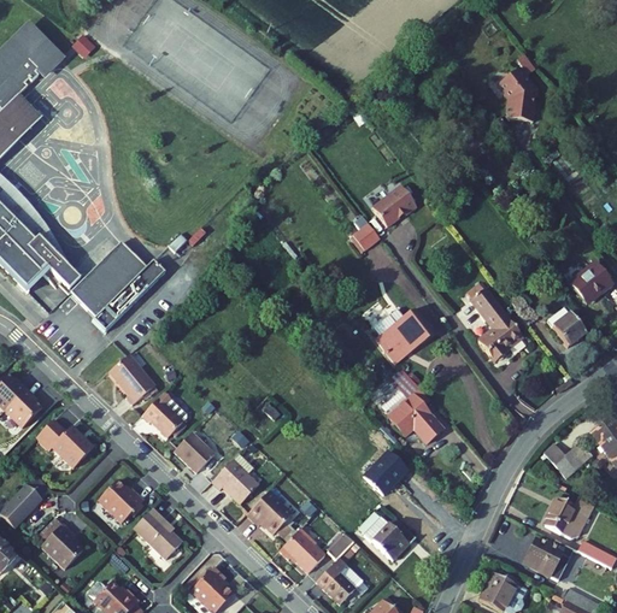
[(0,263),(17,280),(39,259),(45,265),(53,273),(58,269),(47,258),(54,251),(37,235),(34,239),(31,241),(28,236),(30,235),(13,218),(10,222),(6,218),(10,214),(0,204),(0,158),(21,139),(0,117),(0,107),(3,110),(17,95),(28,84),(24,82),(29,77),(31,81),(39,74),(35,71),(37,68),(43,74),(60,57),(29,25),(0,53),(0,263)]
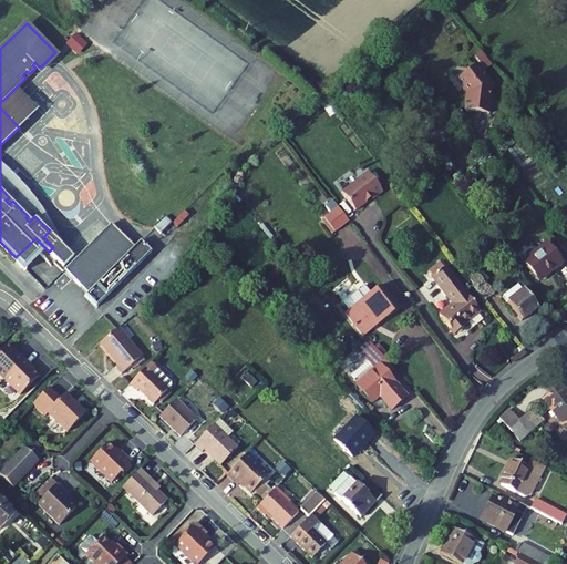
[(492,89),(493,82),(476,61),(456,77),(466,89),(465,103),(468,109),(490,111),(492,94),(490,94),(491,89),(492,89)]
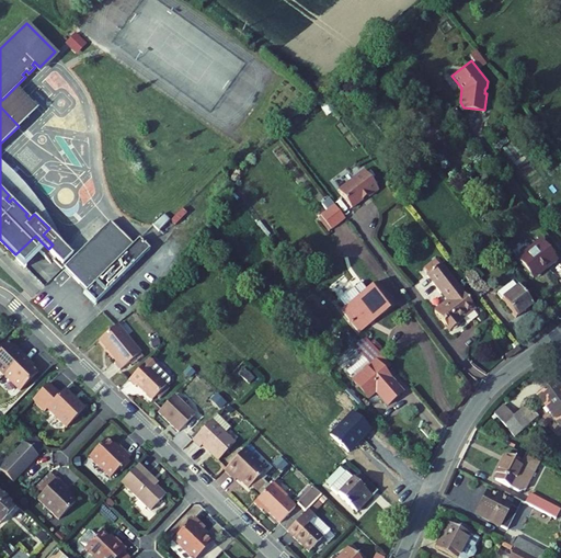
[(0,106),(19,126),(36,107),(15,87),(2,100),(0,98),(0,106)]
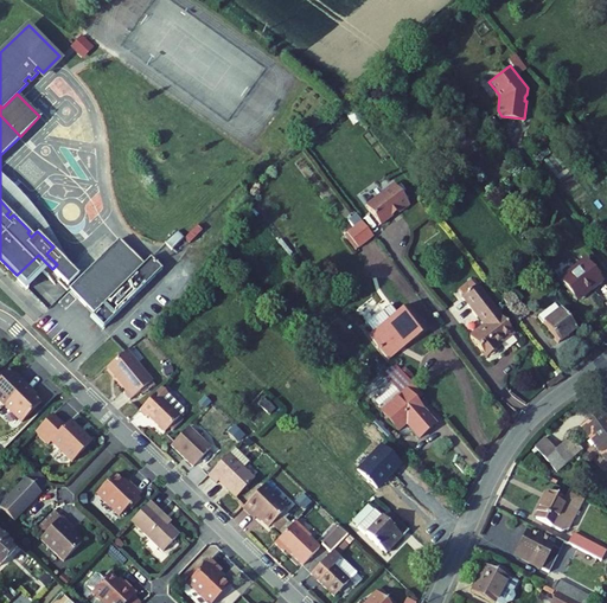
[(37,231),(53,247),(46,254),(57,264),(52,269),(68,284),(78,273),(64,258),(66,256),(53,232),(39,212),(21,192),(8,178),(0,171),(0,200),(10,211),(6,215),(10,218),(13,215),(30,231),(27,232),(31,237),(33,235),(37,231)]
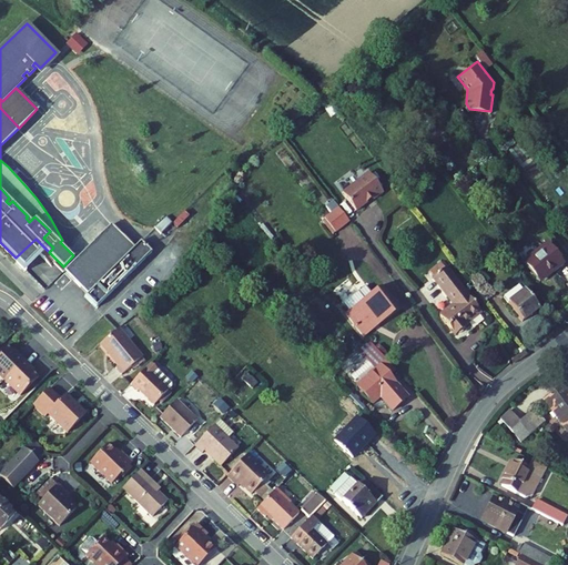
[(368,170),(342,190),(356,208),(367,199),(366,198),(372,194),(374,195),(383,189),(368,170)]
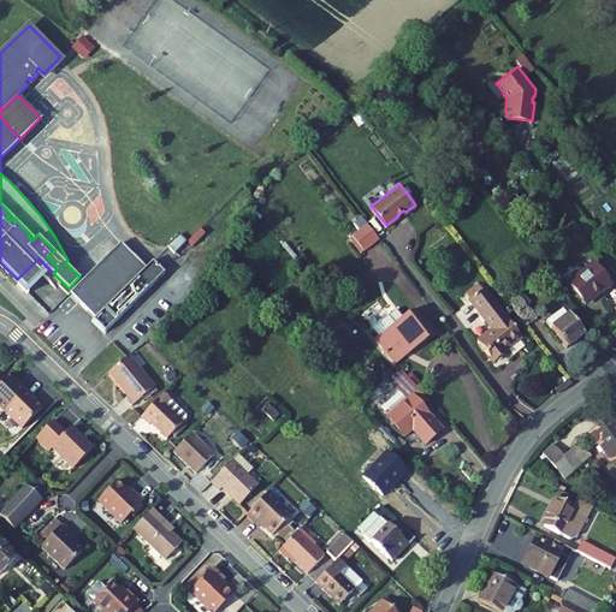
[(169,214),(157,226),(164,233),(176,221),(169,214)]
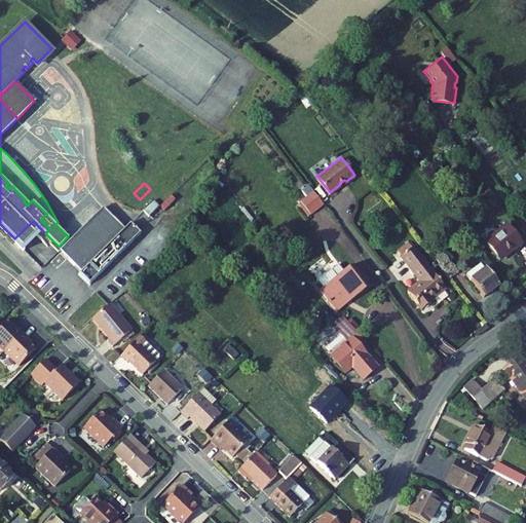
[(309,183),(302,188),(306,194),(313,189),(309,183)]
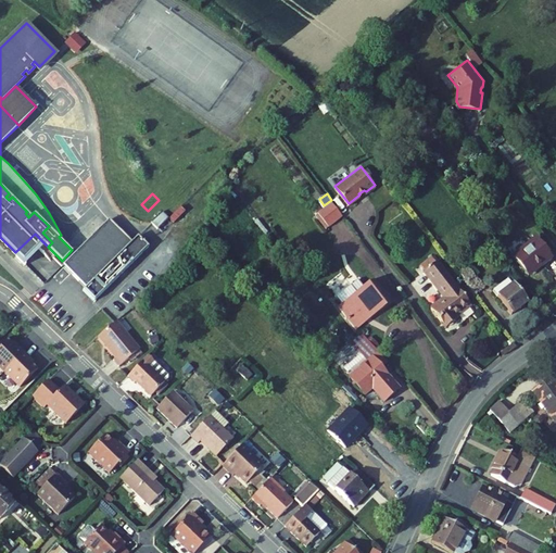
[(328,225),(342,214),(331,200),(324,205),(318,211),(328,225)]
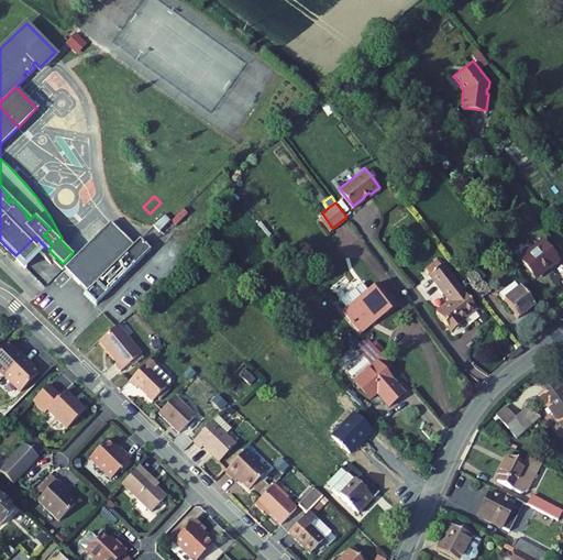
[(330,229),(332,228),(322,213),(320,215),(330,229)]
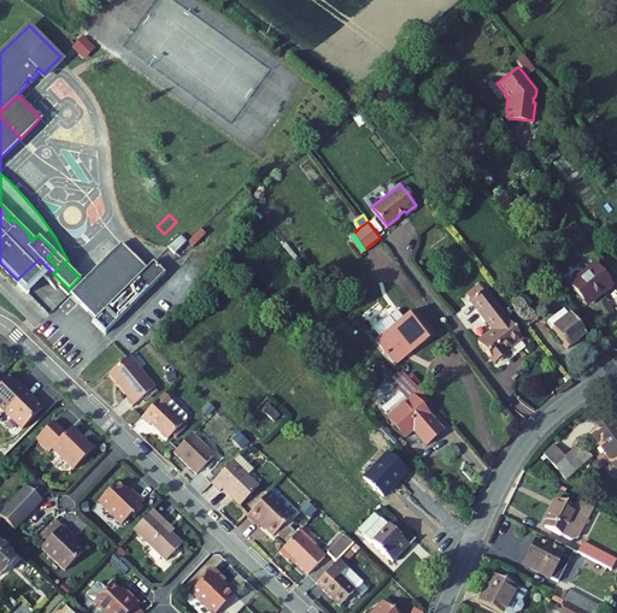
[(94,316),(92,318),(105,331),(165,271),(153,259),(146,265),(121,241),(70,292),(94,316)]
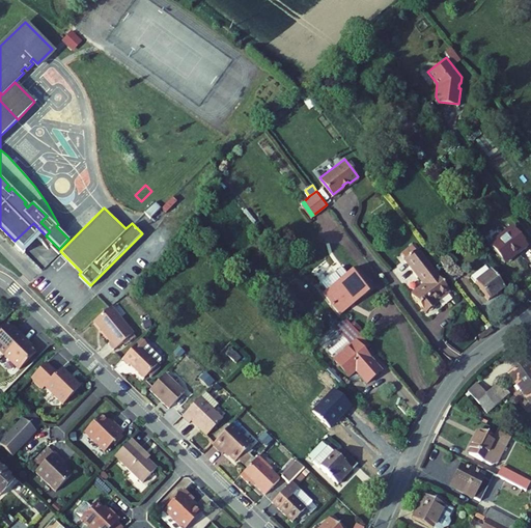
[(15,241),(20,246),(38,228),(33,223),(15,241)]
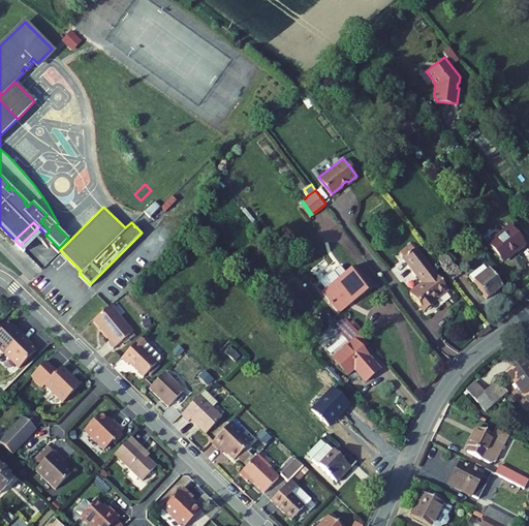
[(502,259),(516,250),(517,251),(525,244),(510,224),(489,242),(502,259)]
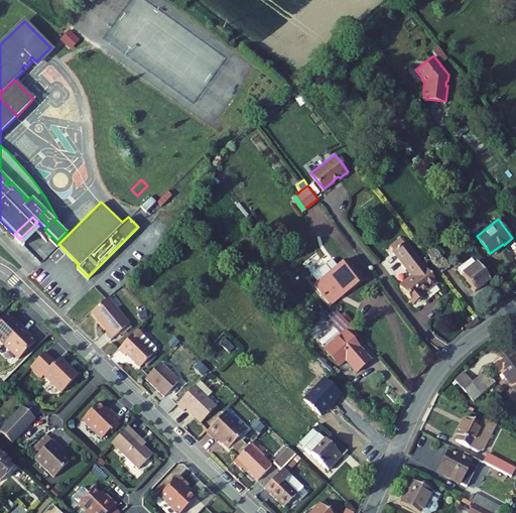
[(436,280),(405,241),(393,250),(405,264),(406,264),(413,273),(400,284),(413,301),(422,295),(420,293),(436,280)]
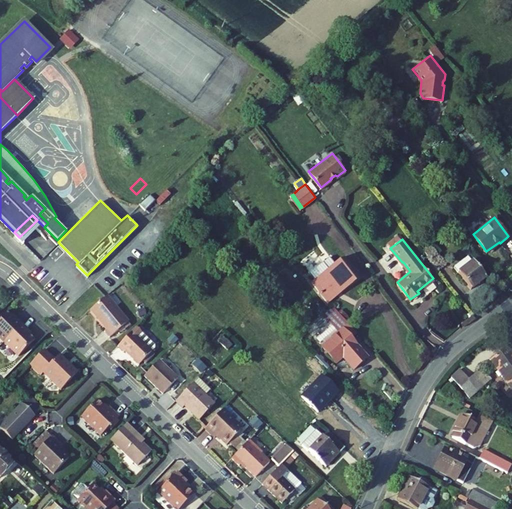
[(437,267),(444,262),(430,243),(422,248),(437,267)]
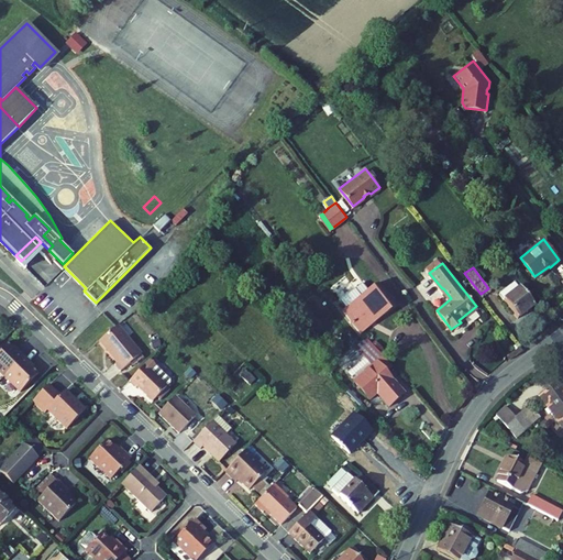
[(382,280),(370,289),(363,281),(341,298),(348,307),(343,310),(359,331),(398,300),(382,280)]
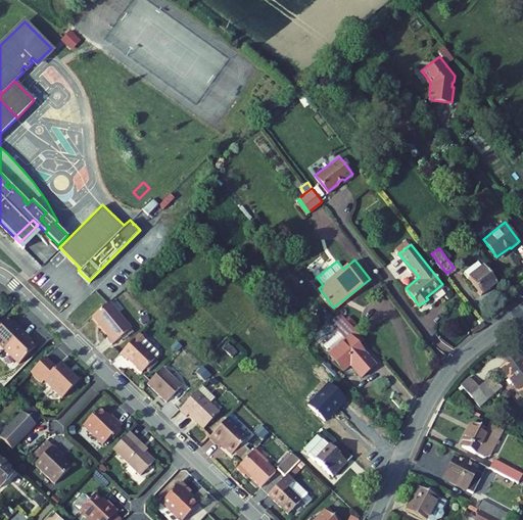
[(464,271),(481,293),(496,282),(483,265),(482,266),(478,260),(464,271)]
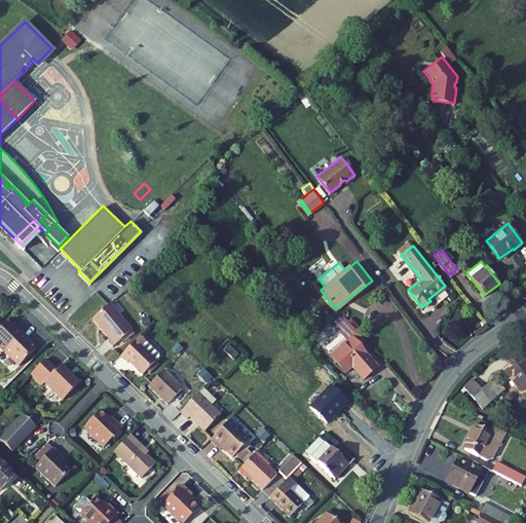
[(110,302),(92,316),(109,336),(107,338),(112,344),(121,337),(132,329),(110,302)]
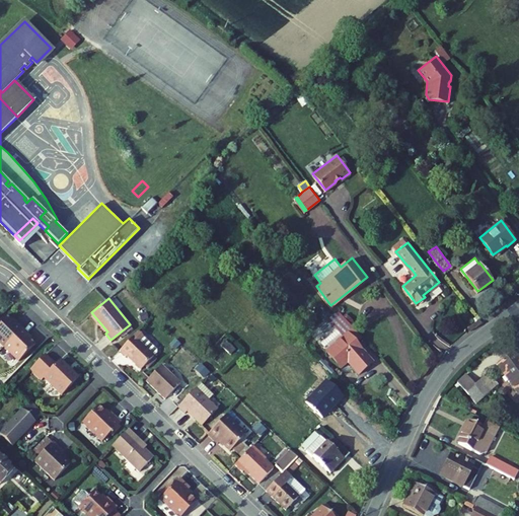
[(361,336),(339,309),(334,313),(355,341),(361,336)]
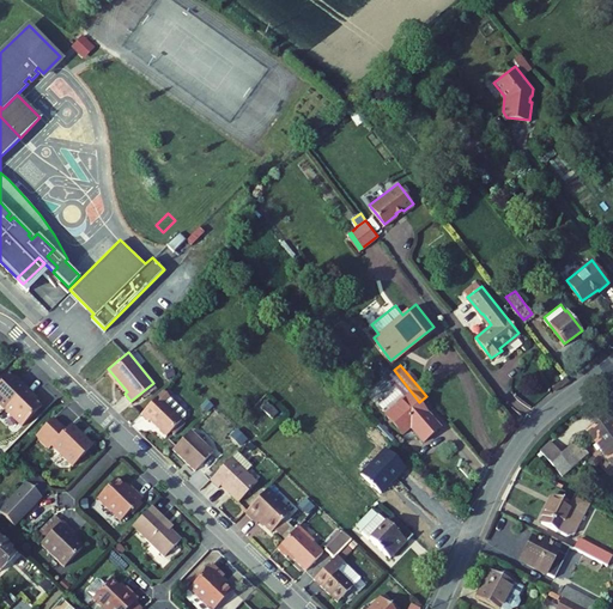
[(0,402),(5,407),(25,385),(19,378),(17,381),(13,376),(7,370),(0,376),(0,402)]
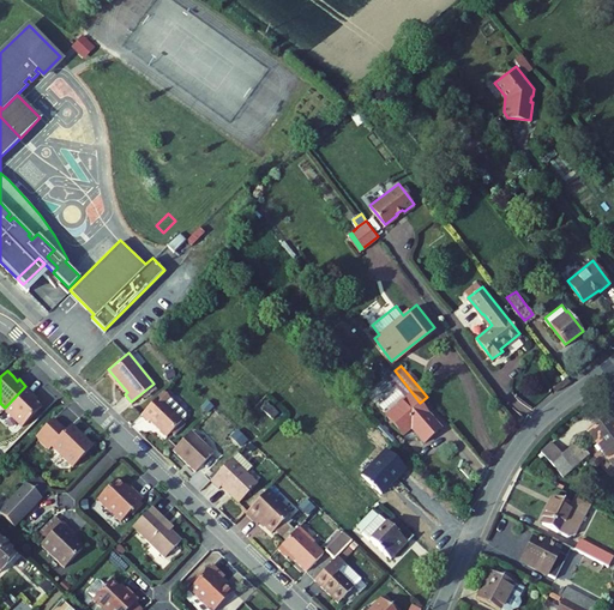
[(423,440),(440,426),(420,403),(395,370),(389,375),(399,387),(380,404),(387,412),(386,414),(403,433),(411,426),(423,440)]
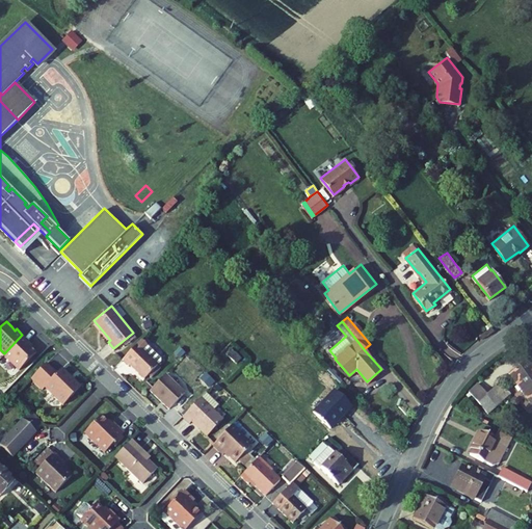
[(123,341),(126,344),(135,336),(133,333),(123,341)]
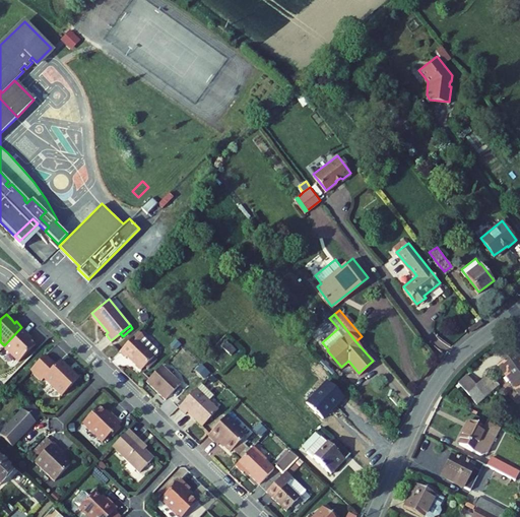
[(27,332),(21,327),(4,345),(18,360),(19,359),(26,351),(35,342),(29,337),(26,334),(27,332)]
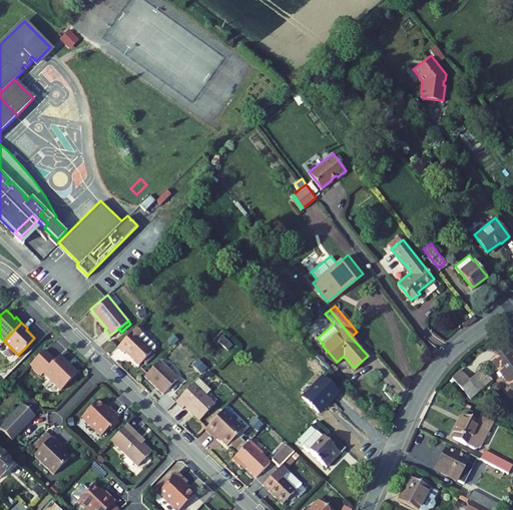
[(136,326),(117,345),(123,351),(124,350),(139,364),(142,360),(152,350),(156,345),(136,326)]
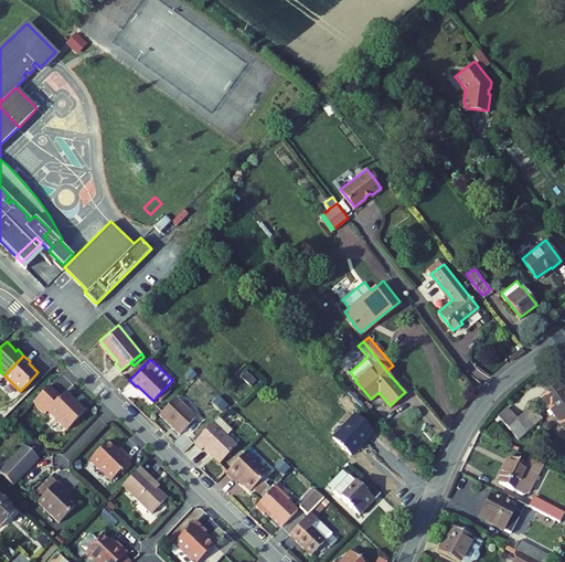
[(191,378),(195,373),(191,368),(185,373),(191,378)]
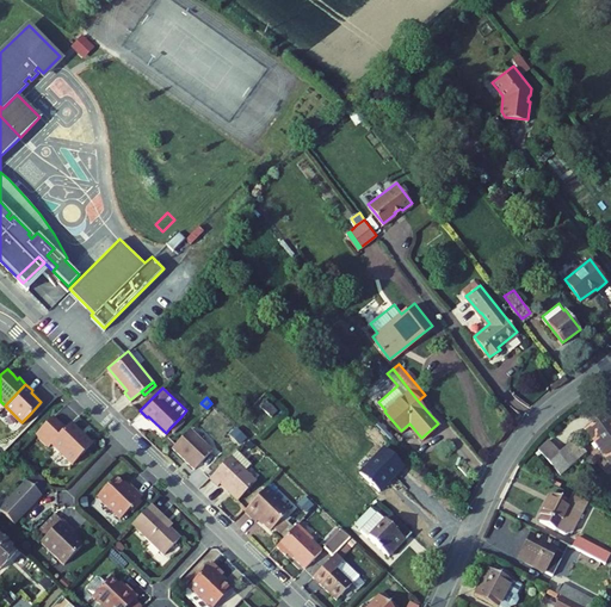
[(265,397),(260,403),(271,414),(276,408),(265,397)]
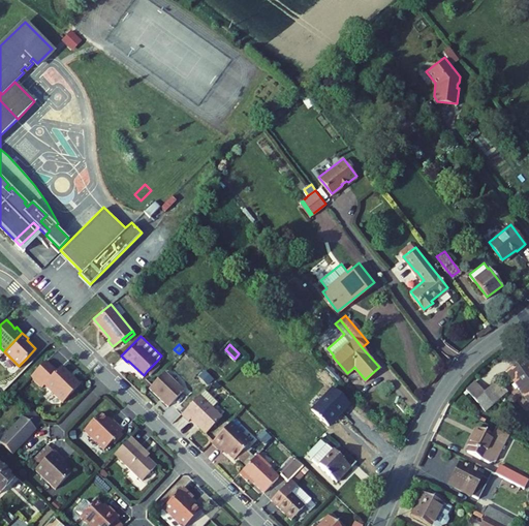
[(525,396),(528,393),(528,359),(526,356),(506,370),(525,396)]
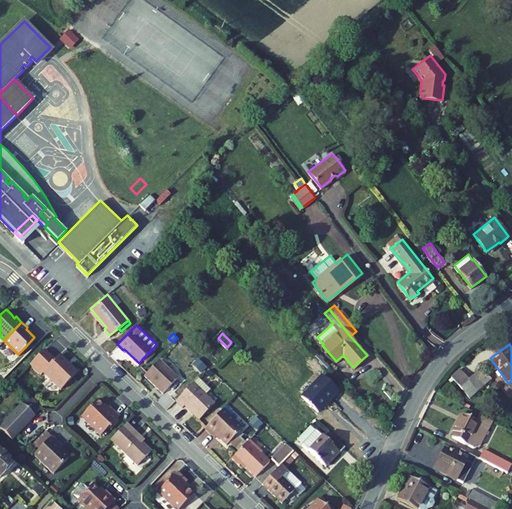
[(29,350),(26,346),(19,353),(22,357),(29,350)]
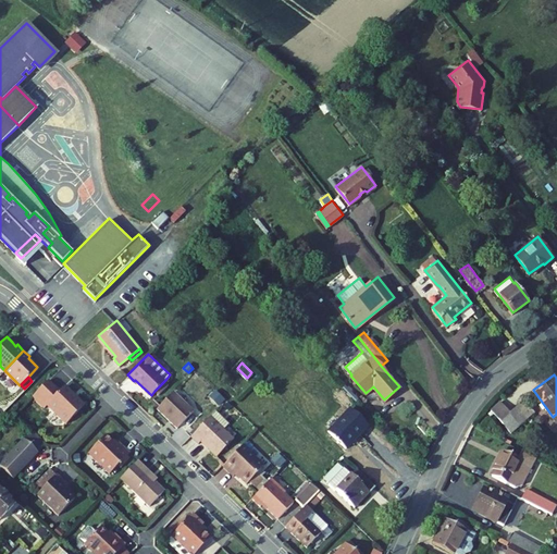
[(66,421),(84,404),(75,395),(74,396),(63,385),(59,389),(48,379),(33,394),(45,406),(48,403),(66,421)]
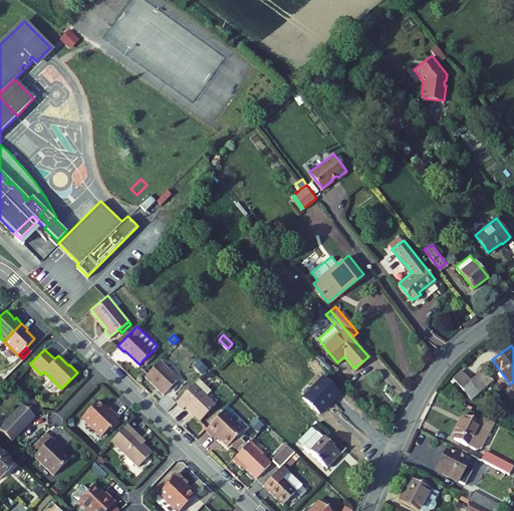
[(156,353),(153,350),(143,360),(147,363),(156,353)]
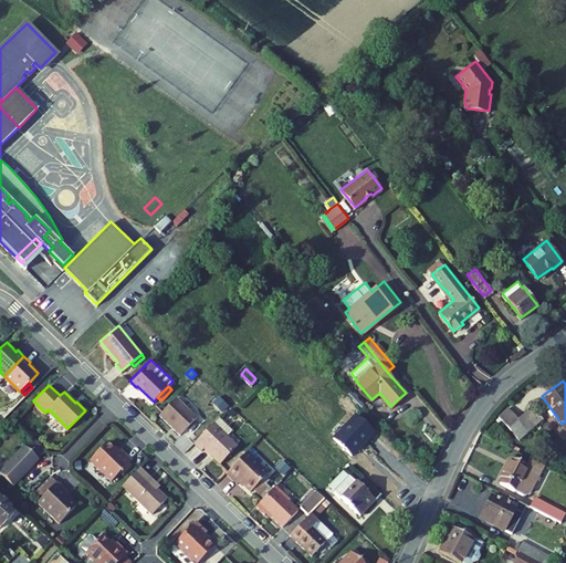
[(222,409),(228,404),(219,395),(213,400),(222,409)]
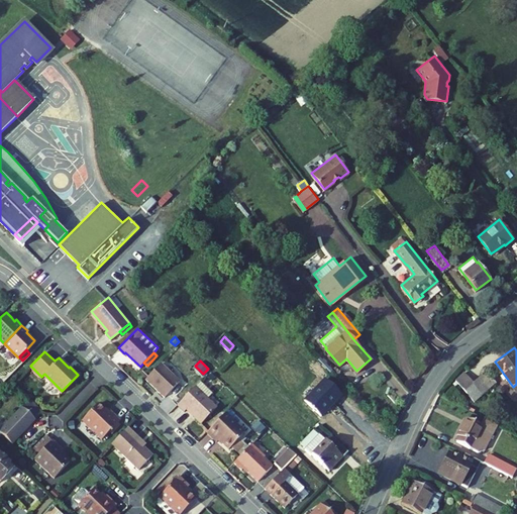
[(161,362),(145,378),(165,396),(180,380),(161,362)]
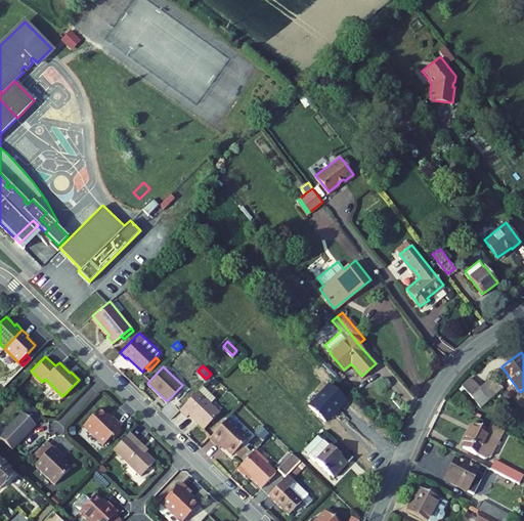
[(471,394),(481,405),(503,386),(493,375),(480,387),(471,394)]
